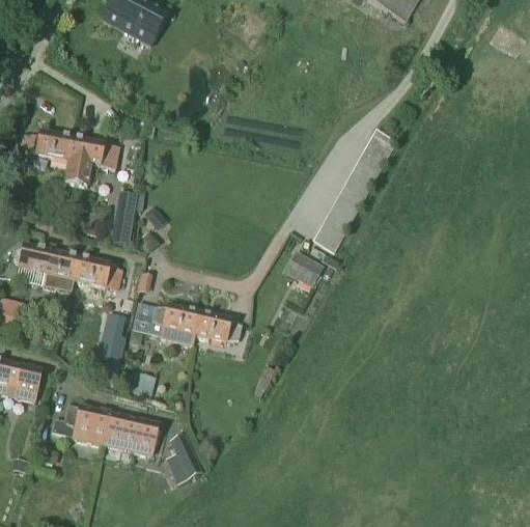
[(116,0),(110,12),(104,24),(151,49),(169,16),(139,0),(116,0)]
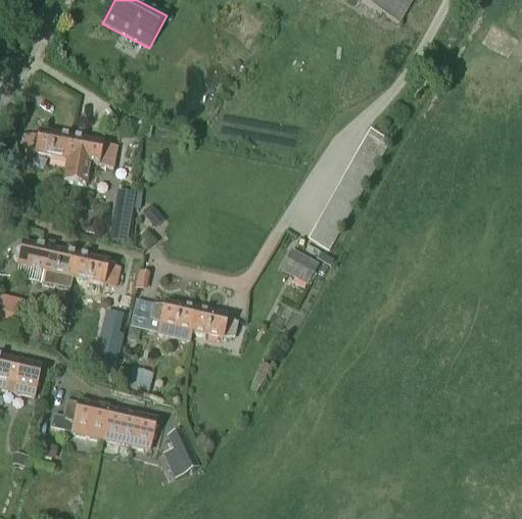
[(362,0),(399,21),(412,0),(362,0)]
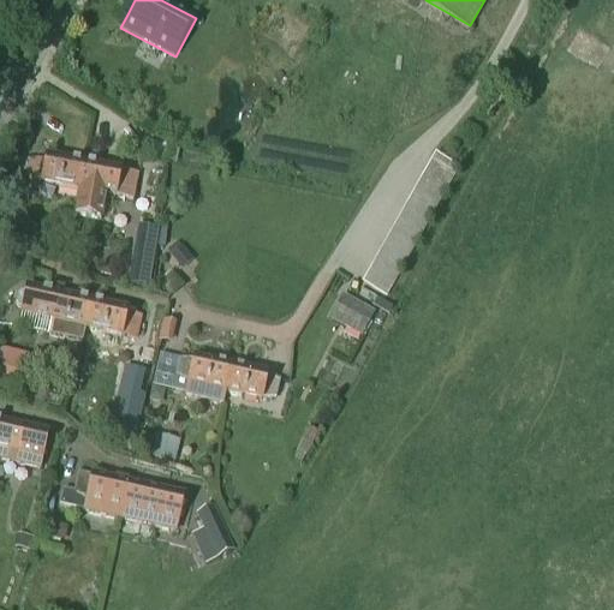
[(464,57),(459,65),(469,71),(474,63),(464,57)]
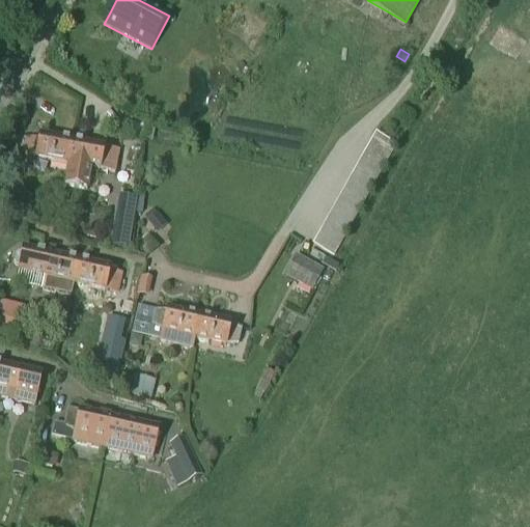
[(392,62),(388,68),(396,74),(400,67),(392,62)]
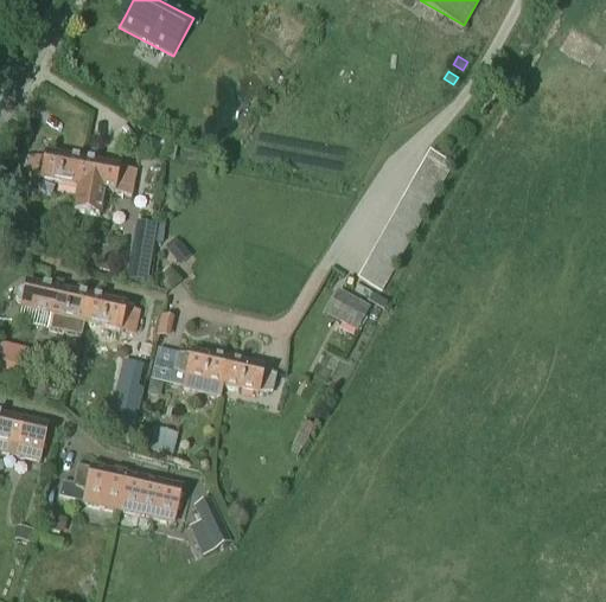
[(83,160),(45,153),(44,158),(31,155),(27,174),(42,177),(42,178),(78,185),(83,160)]
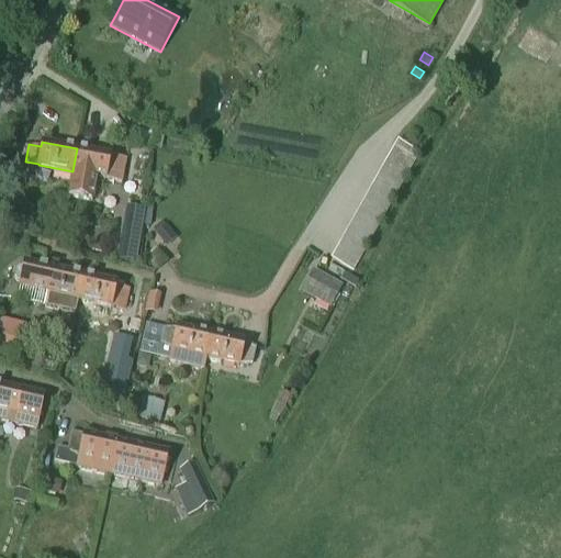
[(122,179),(126,157),(110,155),(110,154),(77,148),(73,171),(68,194),(92,199),(97,176),(105,177),(122,179)]
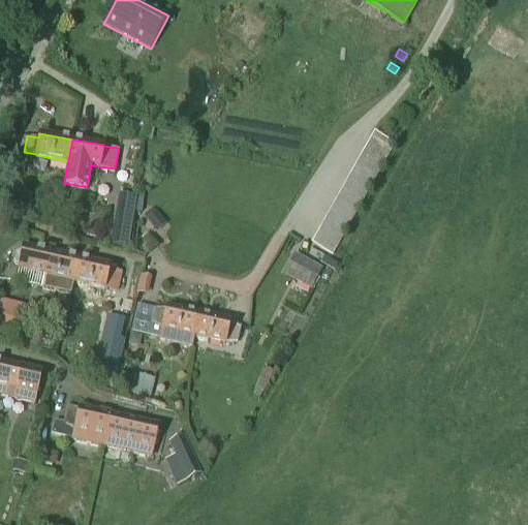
[(158,230),(167,222),(153,207),(144,214),(158,230)]
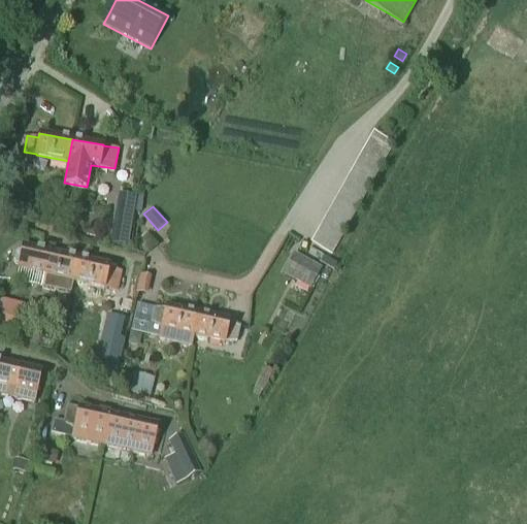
[(77,258),(24,247),(23,251),(20,250),(17,252),(14,260),(17,263),(20,263),(19,268),(46,274),(43,287),(71,292),(73,280),(77,258)]
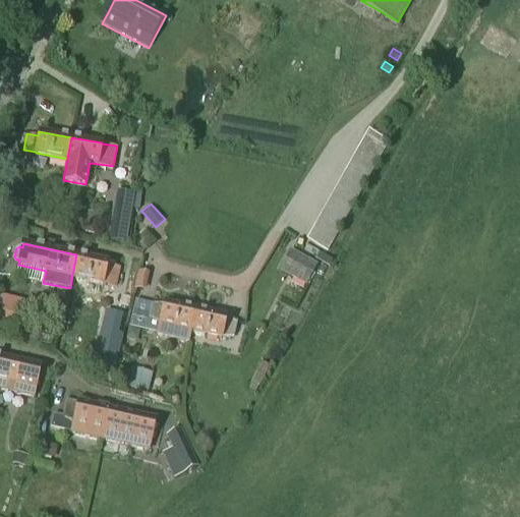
[(306,285),(319,264),(291,248),(279,270),(306,285)]
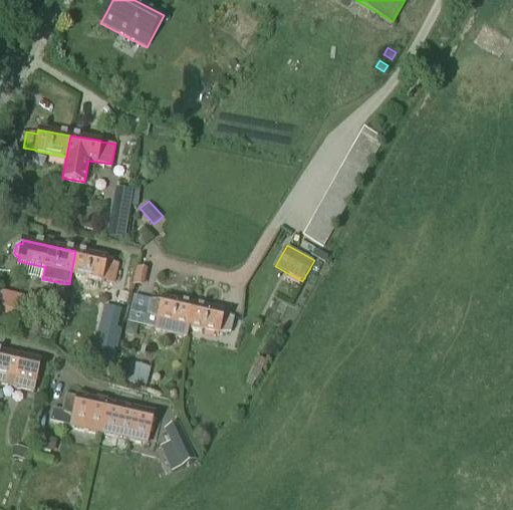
[(315,248),(311,254),(325,261),(328,255),(315,248)]
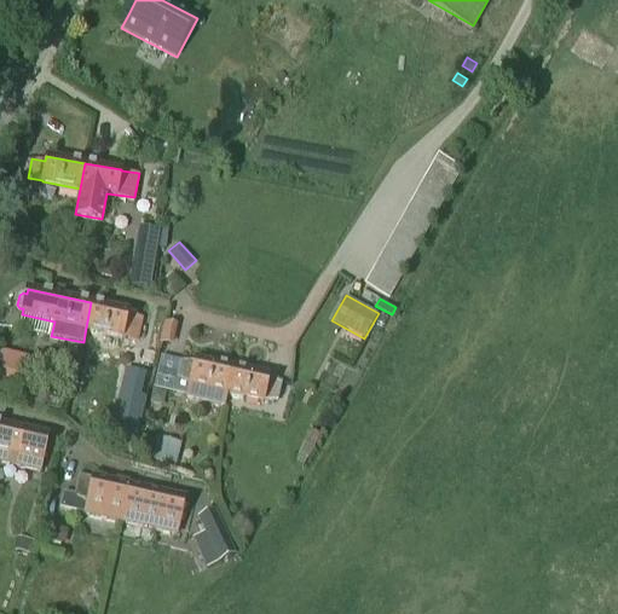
[(137,339),(143,317),(127,313),(128,311),(91,302),(86,328),(122,336),(137,339)]
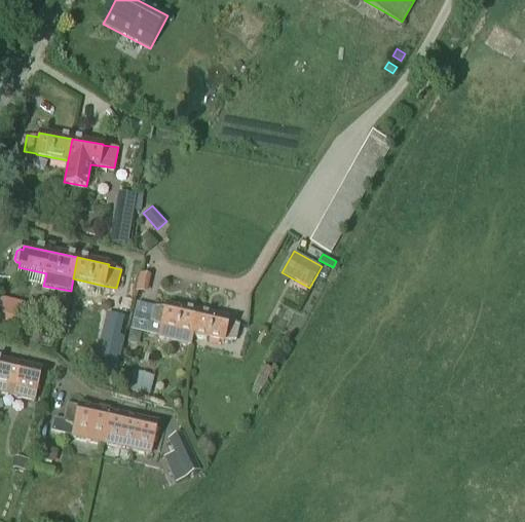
[(0,333),(15,337),(23,309),(0,303),(0,333)]
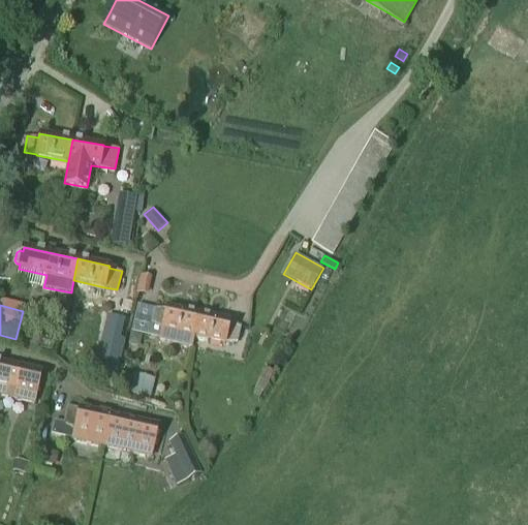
[(152,321),(162,328),(159,339),(193,346),(195,335),(199,313),(167,306),(166,307),(155,307),(152,321)]
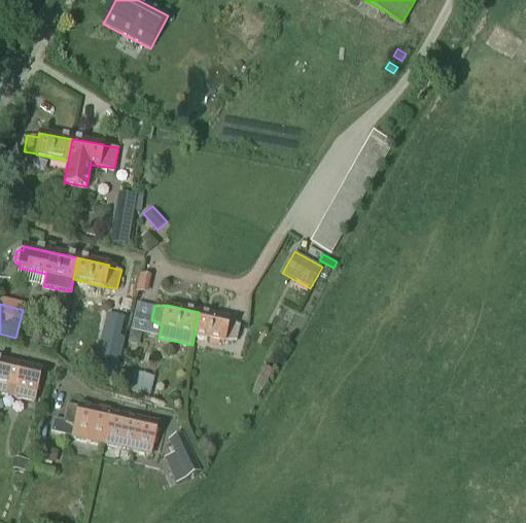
[(223,341),(223,340),(236,340),(239,325),(229,320),(230,319),(199,312),(195,334),(223,341)]
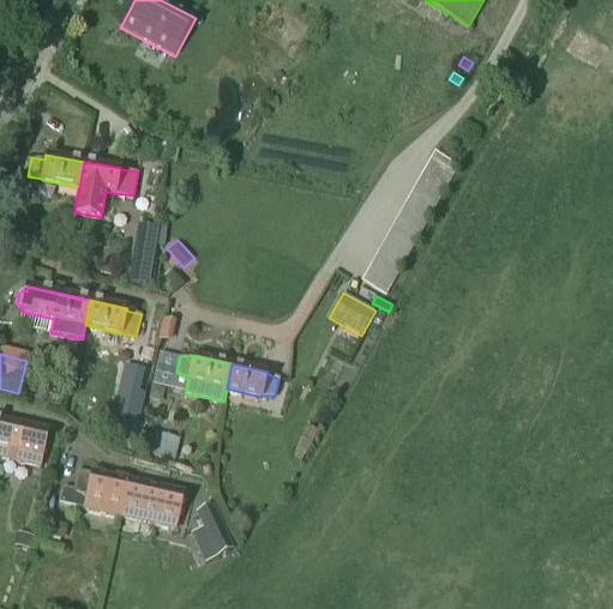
[(120,387),(110,428),(134,435),(145,393),(139,392),(144,369),(126,365),(120,387)]
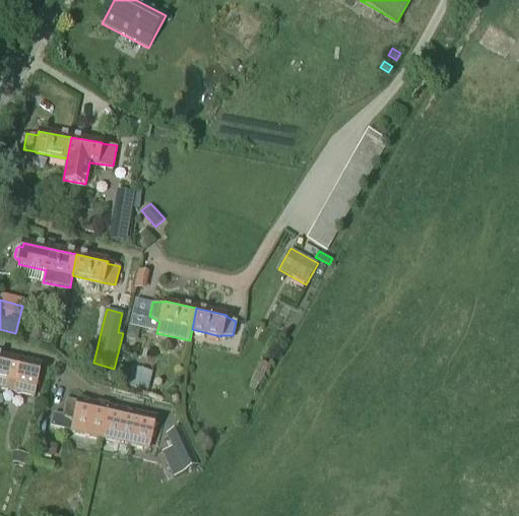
[(0,390),(26,396),(34,364),(0,356),(0,390)]
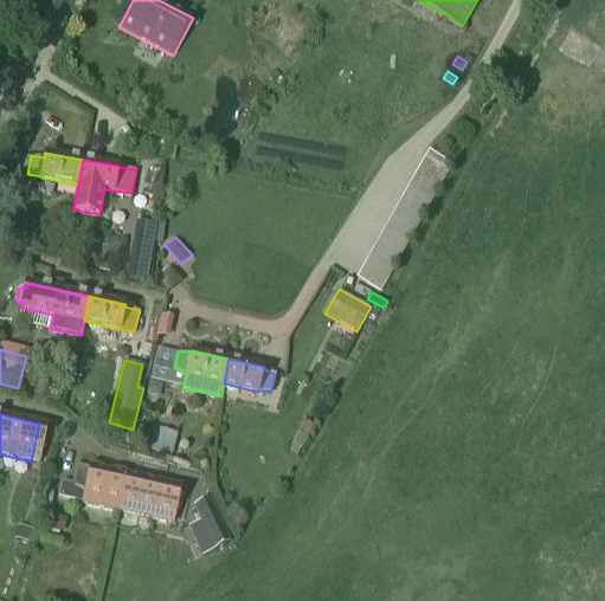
[(304,420),(300,430),(308,434),(314,425),(304,420)]
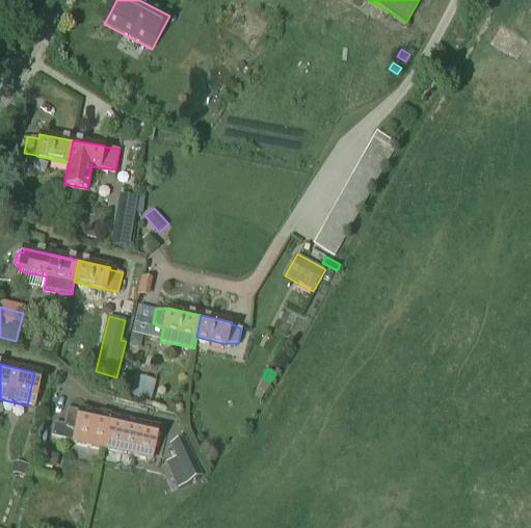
[(150,396),(154,379),(133,375),(129,391),(150,396)]
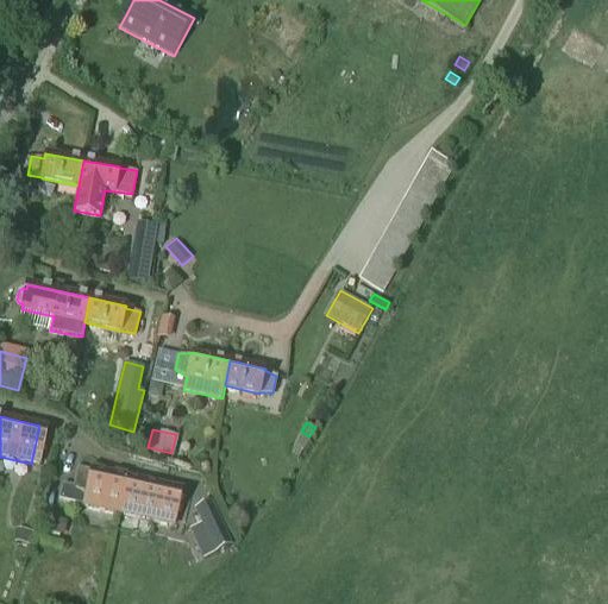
[(120,511),(129,477),(91,469),(91,470),(76,470),(74,485),(62,483),(60,498),(85,504),(120,511)]
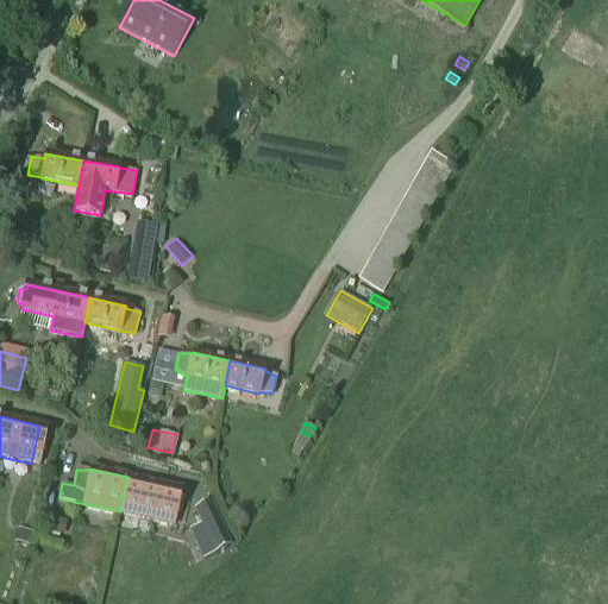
[(175,515),(181,489),(129,477),(120,511),(173,523),(175,515)]
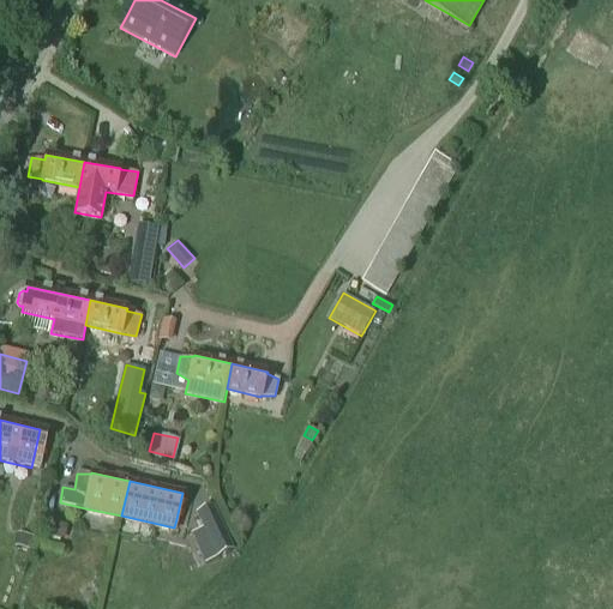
[(205,561),(234,548),(220,517),(202,525),(208,537),(196,542),(205,561)]
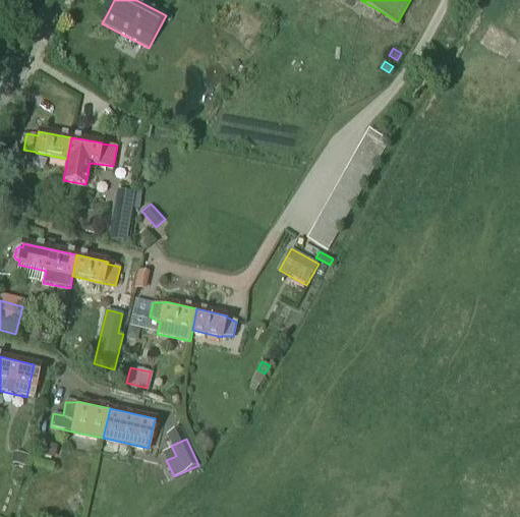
[(55,456),(58,444),(40,440),(38,453),(55,456)]
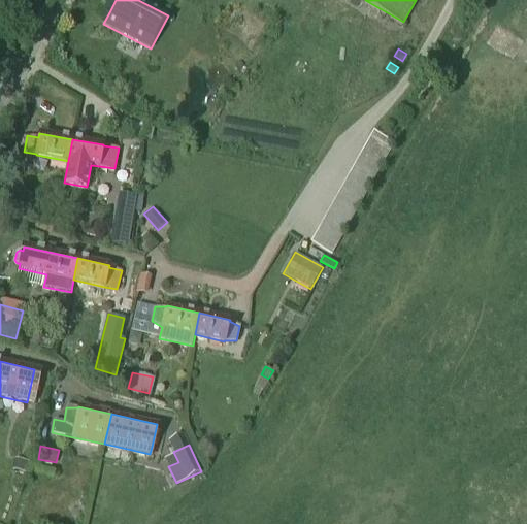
[(27,471),(29,460),(15,457),(13,468),(27,471)]
